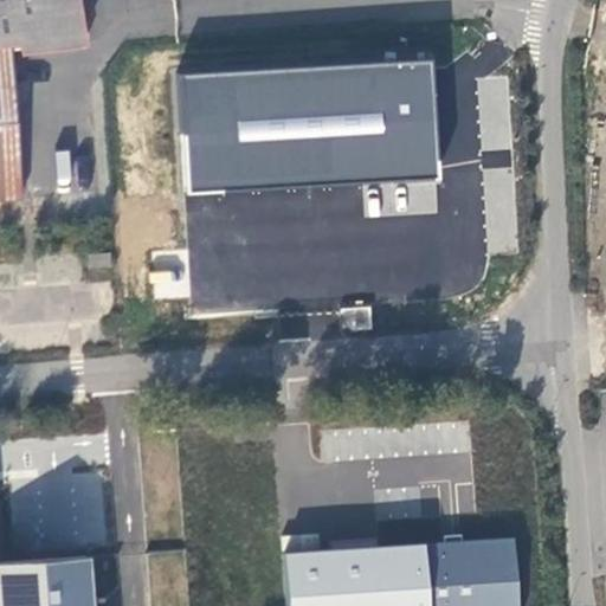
[(0,0),(0,198),(19,198),(10,47),(83,38),(77,0),(0,0)]
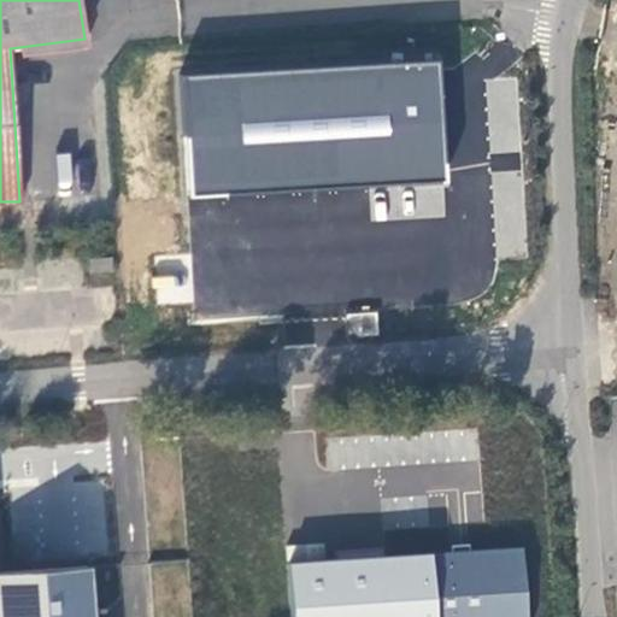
[(397,137),(439,135),(434,57),(387,59),(391,137),(397,137)]
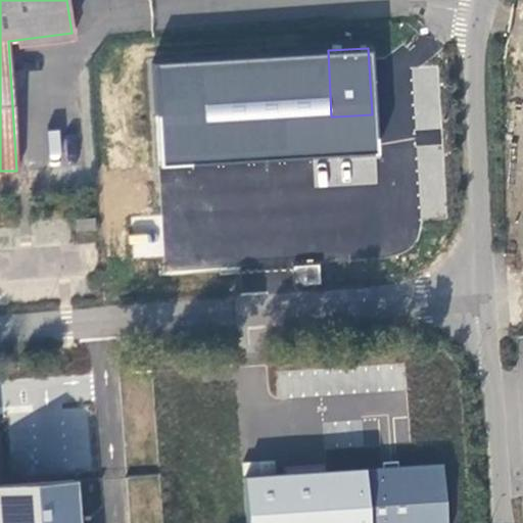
[(76,233),(96,232),(95,218),(75,219),(76,233)]
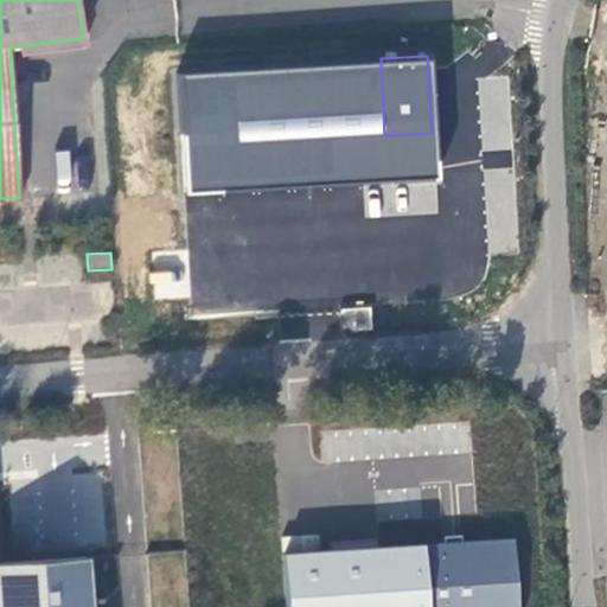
[(101,471),(7,480),(14,555),(109,544),(101,471)]
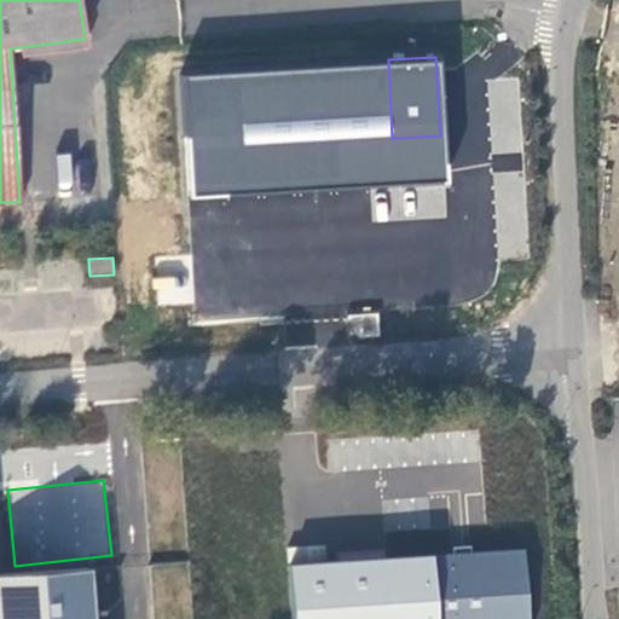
[(293,618),(530,618),(527,550),(291,561),(293,618)]
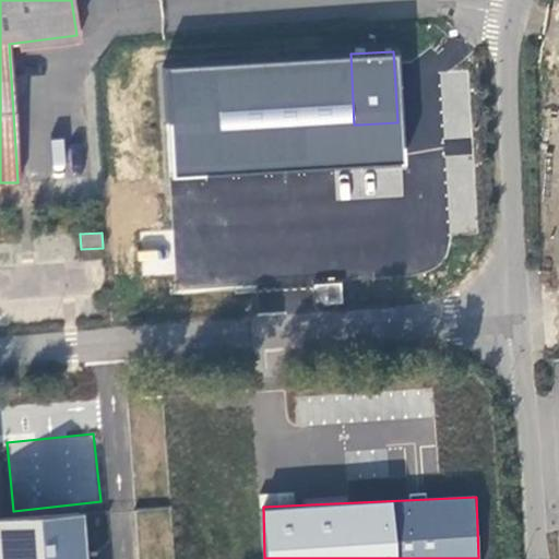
[(0,558),(90,558),(87,515),(0,520),(0,558)]
